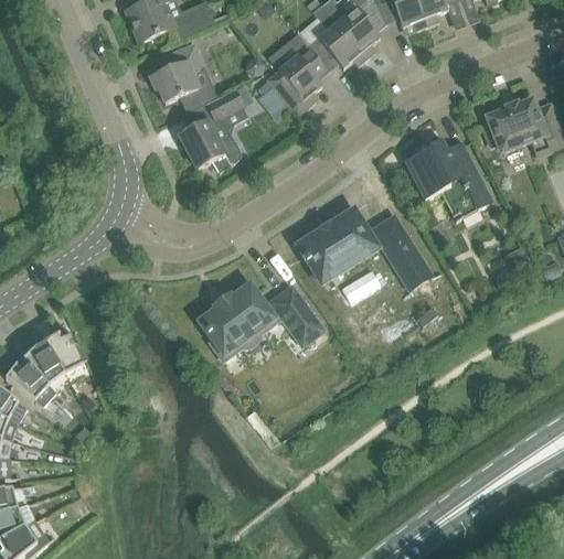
[(136,0),(138,4),(126,10),(139,42),(174,27),(171,19),(165,2),(170,0),(136,0)]
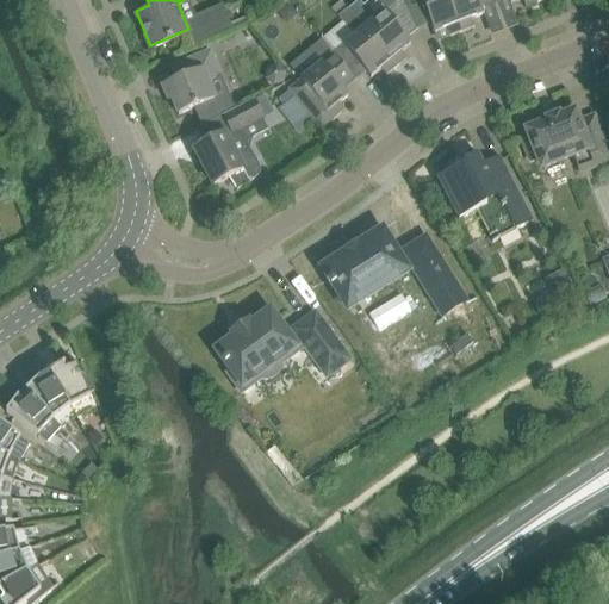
[(355,0),(348,5),(356,14),(396,63),(406,55),(401,48),(411,39),(406,33),(417,25),(403,0),(391,0),(373,14),(366,6),(364,8),(358,0),(355,0)]
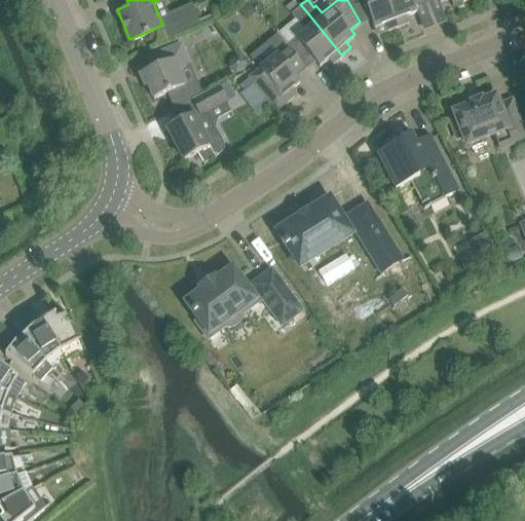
[(347,0),(360,22),(371,16),(374,25),(385,21),(388,28),(399,24),(388,0),(347,0)]
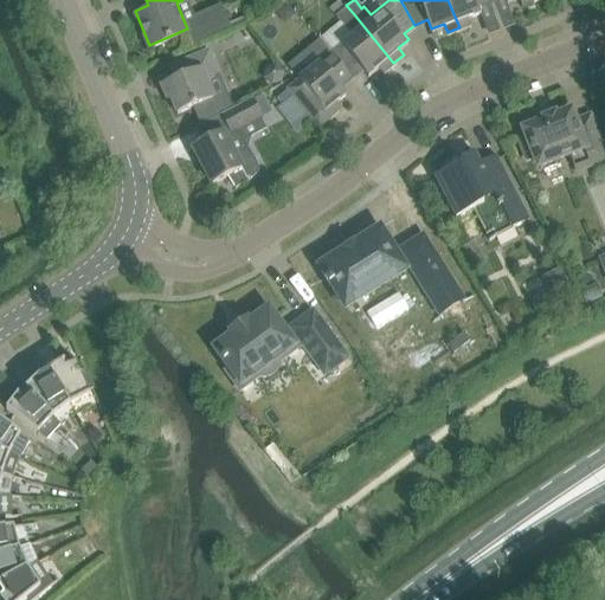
[(448,0),(459,27),(471,23),(468,14),(481,10),(477,2),(483,0),(448,0)]
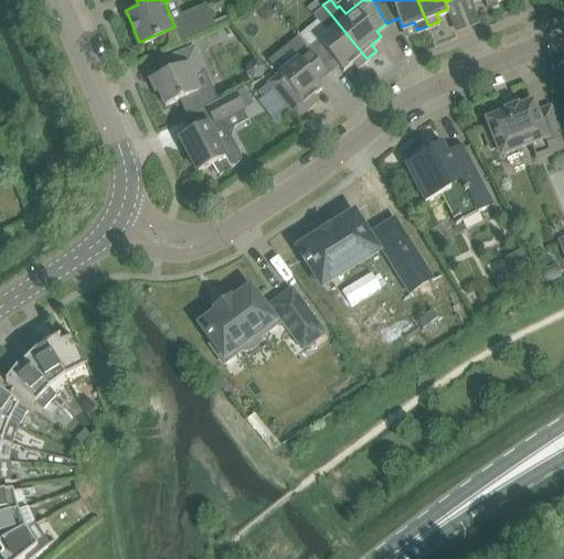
[(209,3),(171,19),(174,27),(179,38),(216,22),(209,3)]
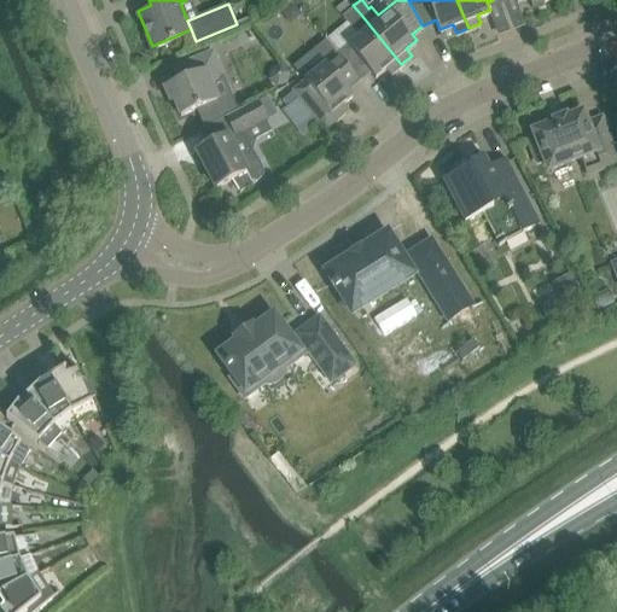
[(359,31),(337,50),(360,77),(371,68),(376,74),(386,65),(391,71),(401,64),(361,15),(353,5),(351,4),(342,12),(359,31)]
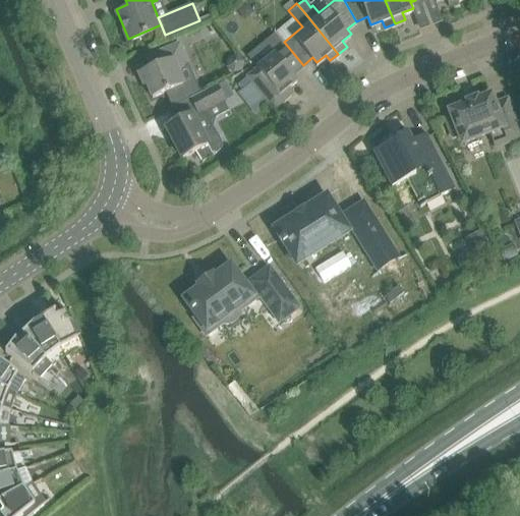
[(303,65),(284,42),(276,32),(249,54),(256,63),(245,72),(250,78),(256,86),(258,89),(274,107),(293,91),(289,86),(298,77),(294,72),(303,65)]
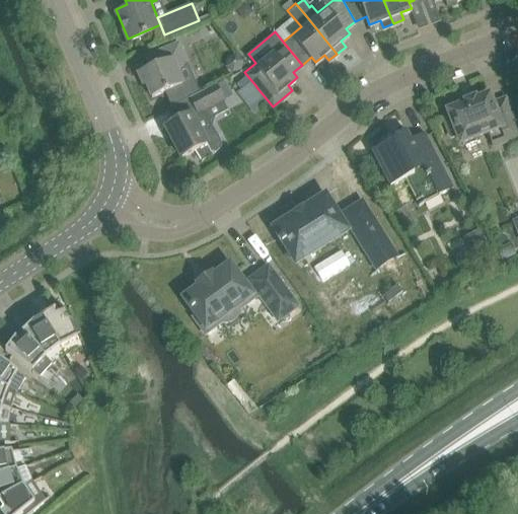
[(178,39),(162,46),(144,53),(149,65),(139,70),(143,82),(146,80),(152,93),(182,81),(176,67),(189,62),(178,39)]
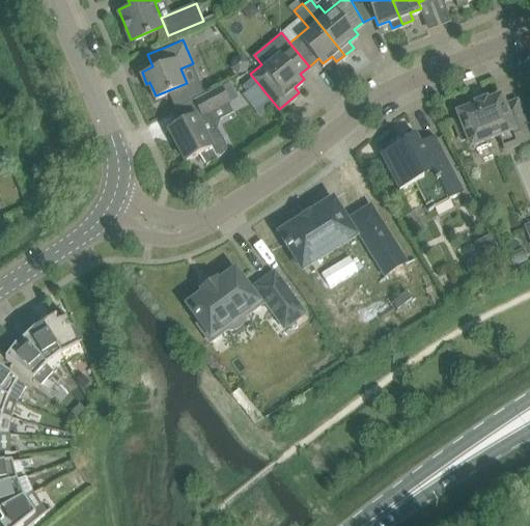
[(238,71),(247,67),(249,58),(242,52),(232,54),(230,64),(238,71)]
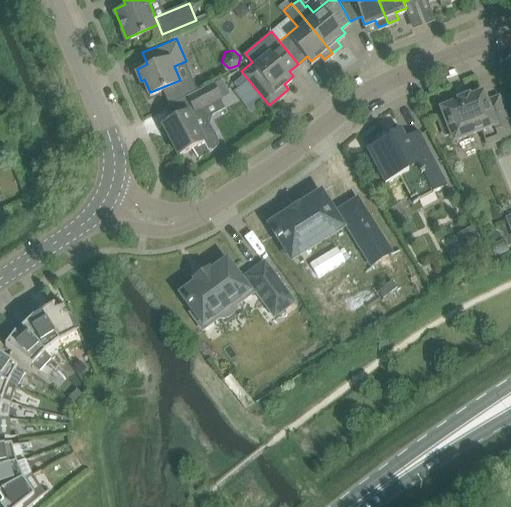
[(246,77),(238,83),(247,94),(254,87),(252,84),(246,77)]
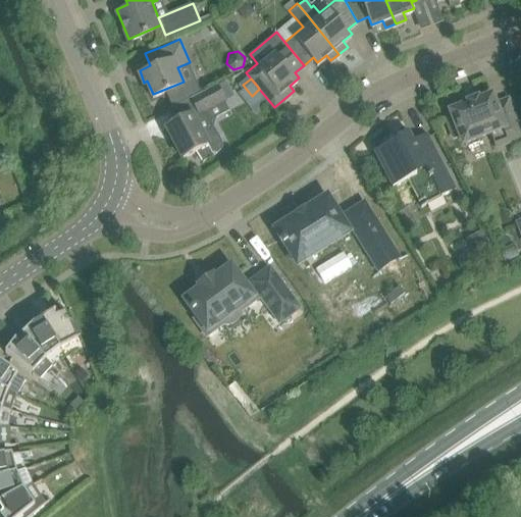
[(197,107),(185,114),(166,123),(183,155),(196,148),(203,158),(218,149),(221,146),(222,142),(221,139),(205,107),(225,97),(217,82),(191,95),(197,107)]
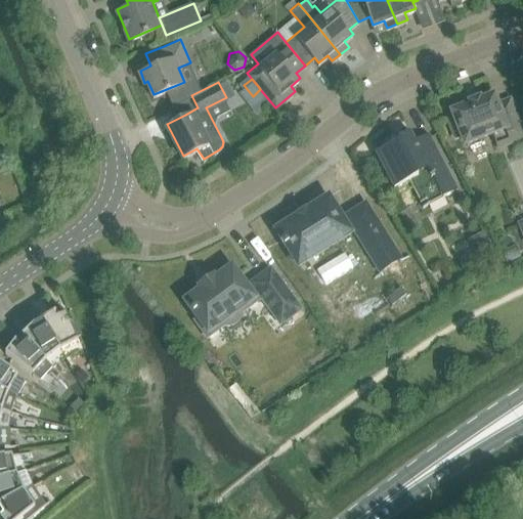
[(453,109),(456,118),(453,119),(451,123),(453,130),(459,132),(462,131),(465,139),(491,129),(497,144),(522,134),(522,129),(510,95),(496,101),(493,93),(453,109)]
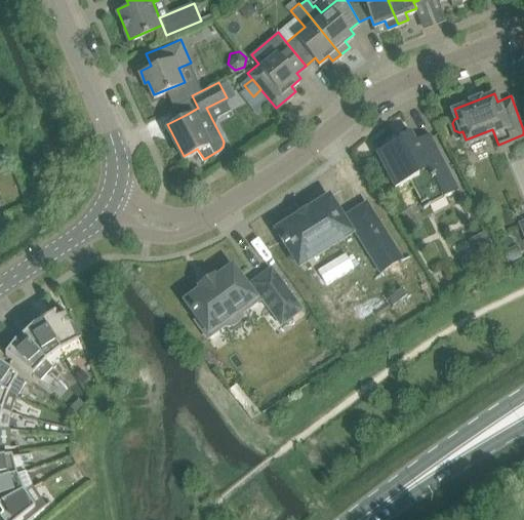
[(375,149),(395,185),(409,177),(424,204),(458,186),(443,157),(439,149),(429,130),(415,137),(410,127),(392,137),(393,141),(375,149)]
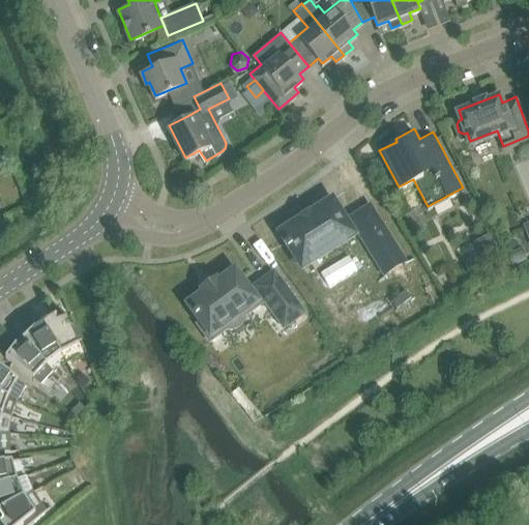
[(298,217),(280,229),(286,239),(285,240),(288,244),(289,244),(302,264),(354,232),(353,231),(356,228),(349,216),(346,219),(331,197),(313,208),(310,209),(312,212),(302,217),(300,215),(298,216),(298,217)]
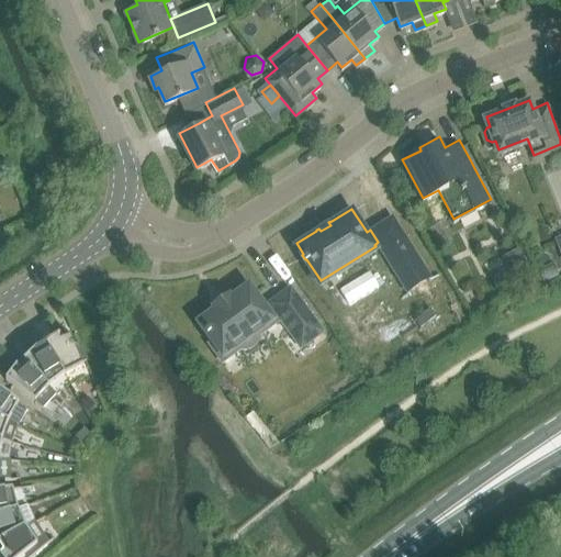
[(392,213),(369,229),(370,230),(378,241),(378,242),(407,289),(408,288),(406,285),(427,271),(429,275),(430,275),(392,213)]
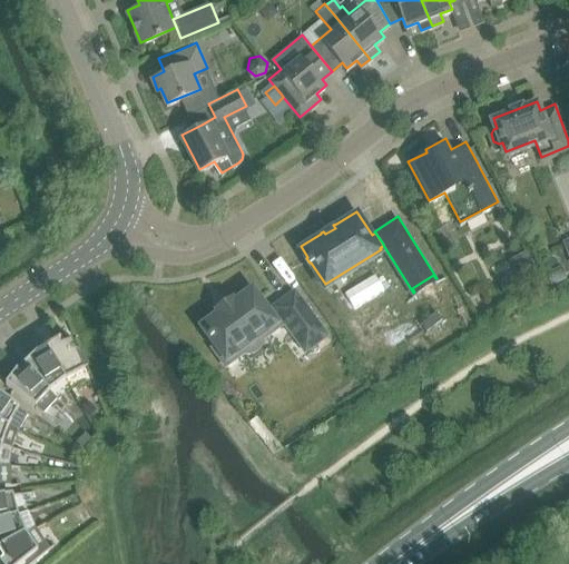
[(327,332),(307,305),(295,287),(273,304),(268,308),(252,286),(234,299),(231,296),(216,306),(219,310),(202,323),(215,342),(212,344),(225,363),(242,350),(244,352),(245,352),(247,352),(249,350),(254,349),(255,348),(257,347),(258,346),(261,344),(262,343),(263,340),(263,339),(264,337),(264,334),(284,319),(305,348),(327,332)]
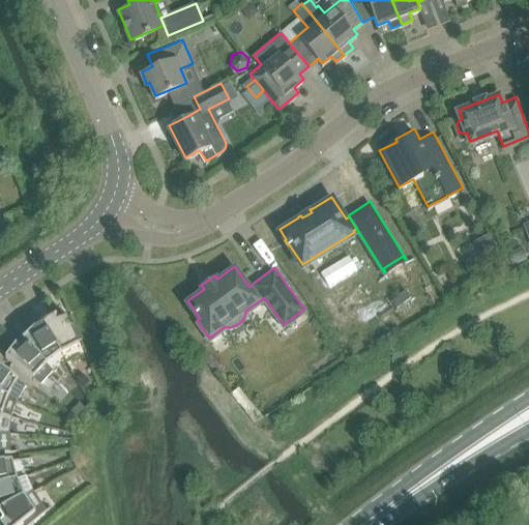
[(391,298),(397,305),(411,293),(406,286),(391,298)]
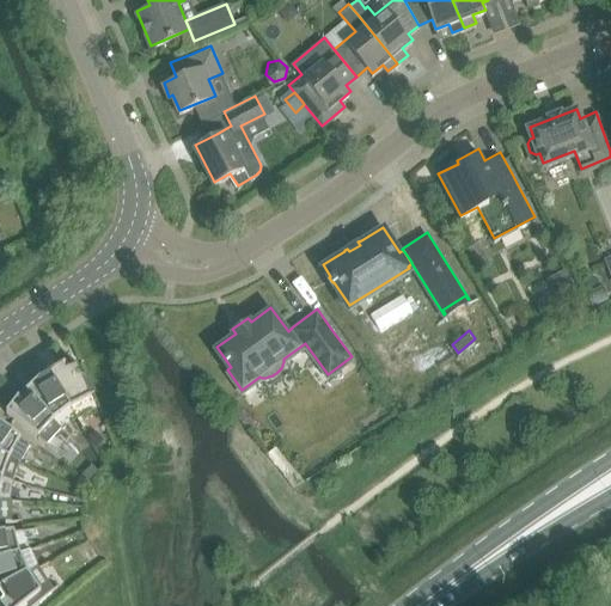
[(48,371),(50,375),(77,414),(99,402),(98,398),(89,377),(84,378),(77,361),(65,366),(62,361),(48,371)]
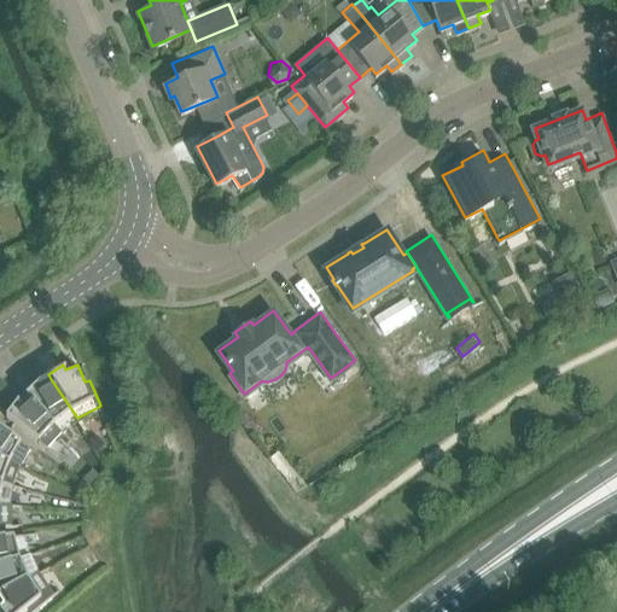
[(25,392),(29,396),(62,430),(77,418),(51,379),(41,384),(39,380),(25,392)]
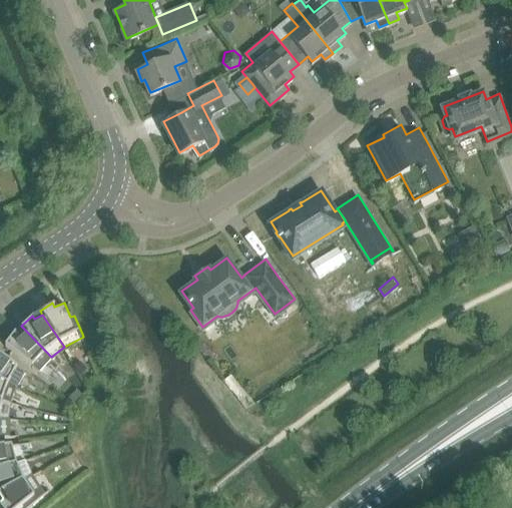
[(51,357),(24,329),(17,335),(14,332),(5,343),(21,356),(39,369),(51,357)]
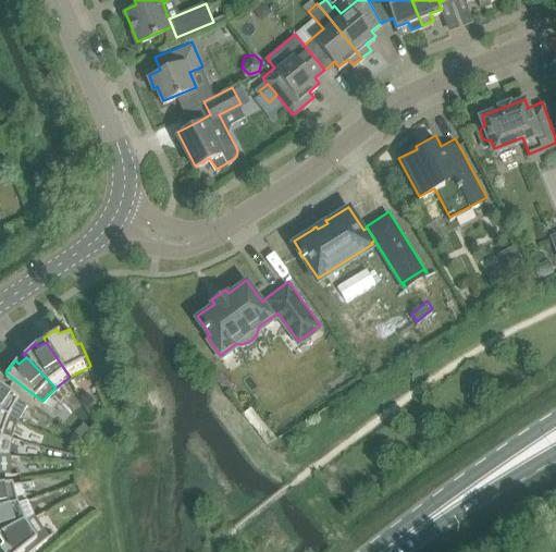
[(0,409),(17,418),(27,422),(35,408),(27,402),(10,391),(0,383),(0,409)]
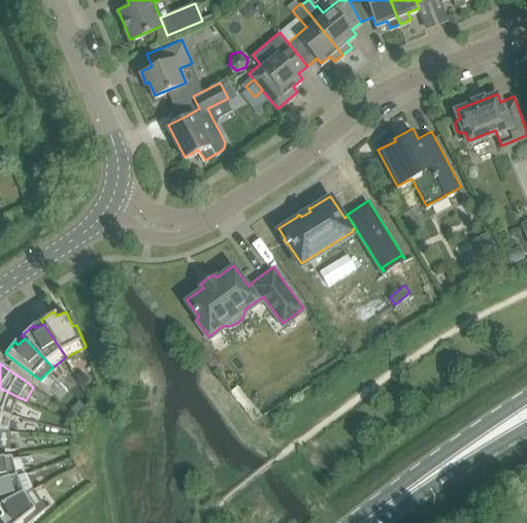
[(237,383),(230,388),(249,412),(253,418),(255,417),(261,413),(254,402),(237,383)]
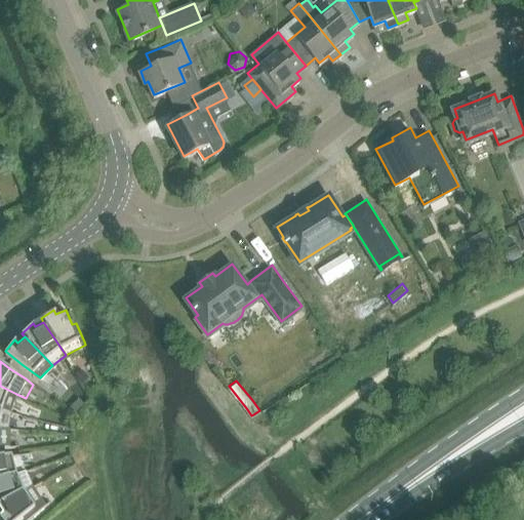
[(0,406),(11,410),(16,394),(0,386),(0,406)]
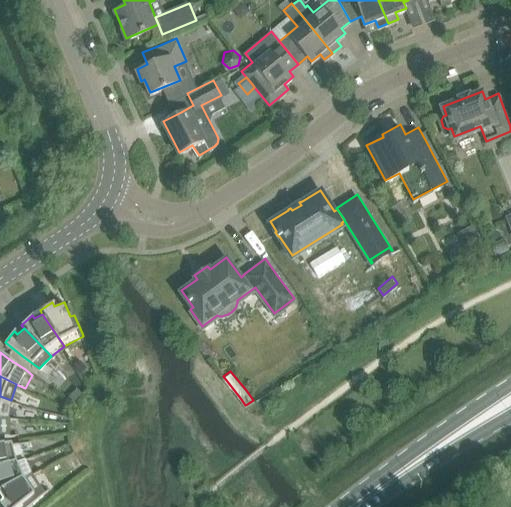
[(0,415),(8,416),(11,400),(0,396),(0,415)]
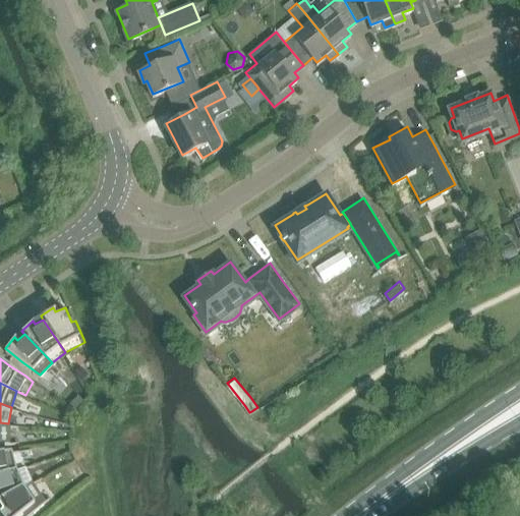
[(8,423),(0,422),(0,442),(8,441),(8,423)]
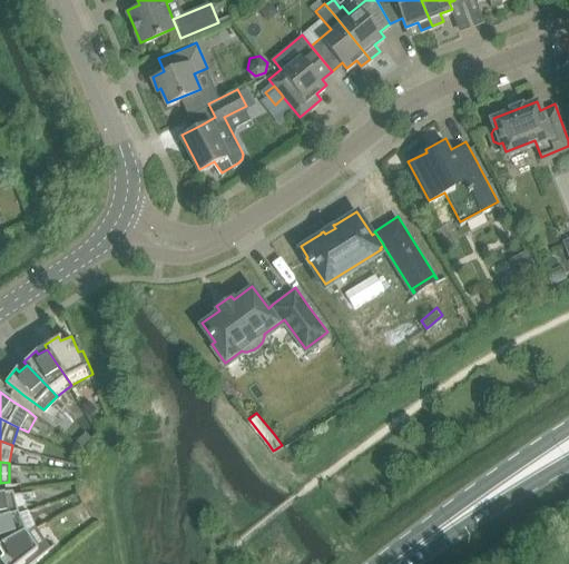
[(0,517),(28,508),(22,491),(0,493),(0,517)]
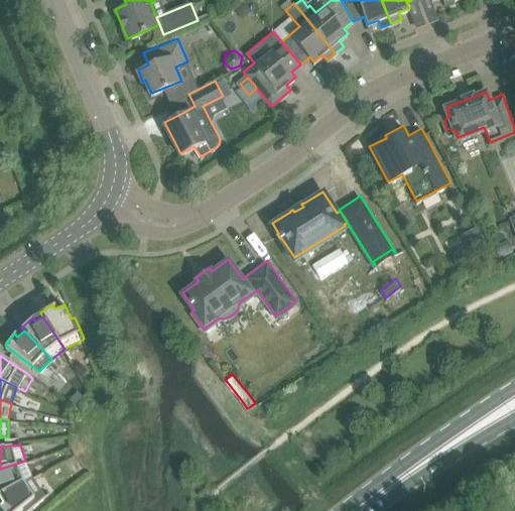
[(0,493),(31,476),(25,461),(0,469),(0,493)]
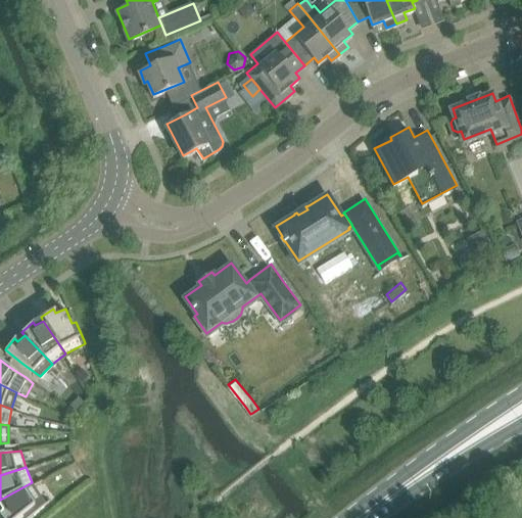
[(32,482),(0,500),(0,506),(2,511),(0,512),(0,514),(2,517),(15,517),(24,512),(26,516),(42,503),(44,501),(32,482)]
